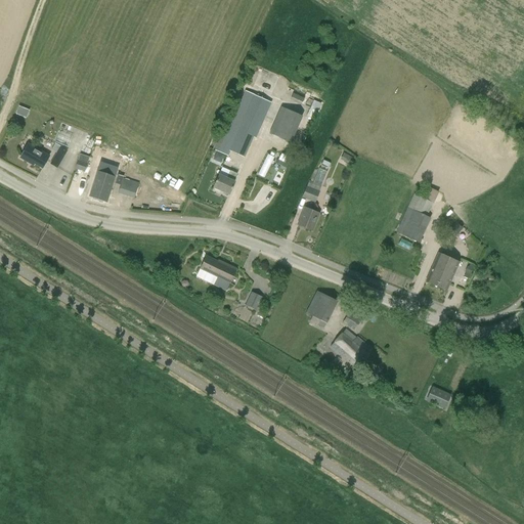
[(245,90),(235,111),(231,108),(213,149),(228,156),(230,151),(245,158),(253,137),(256,138),(272,102),(245,90)]
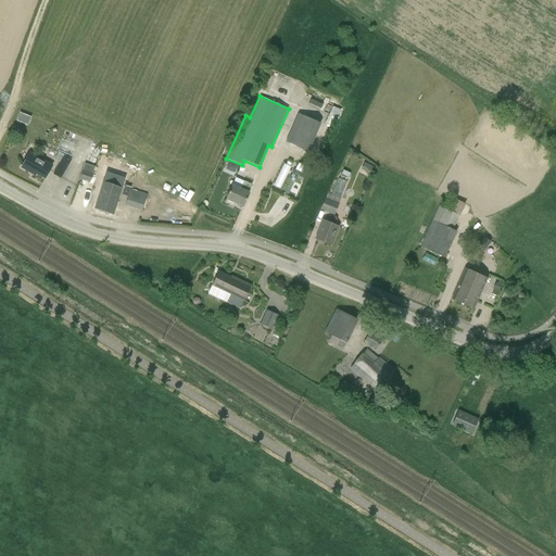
[(333,106),(329,115),(336,118),(337,118),(341,110),(333,106)]
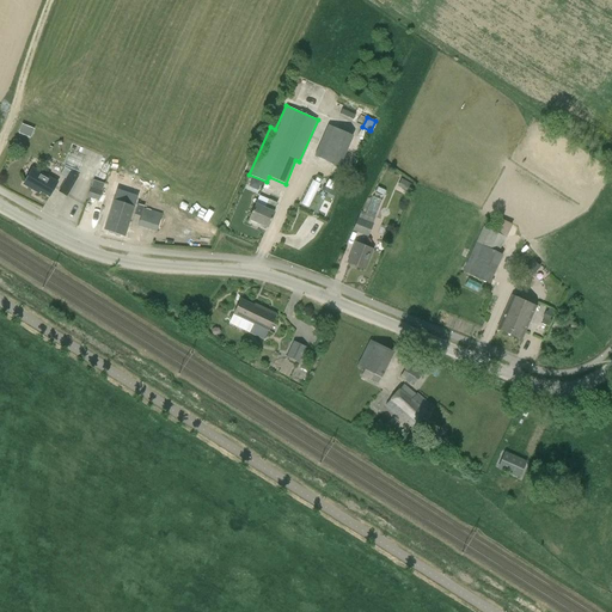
[(18,133),(30,136),(32,129),(22,124),(18,133)]
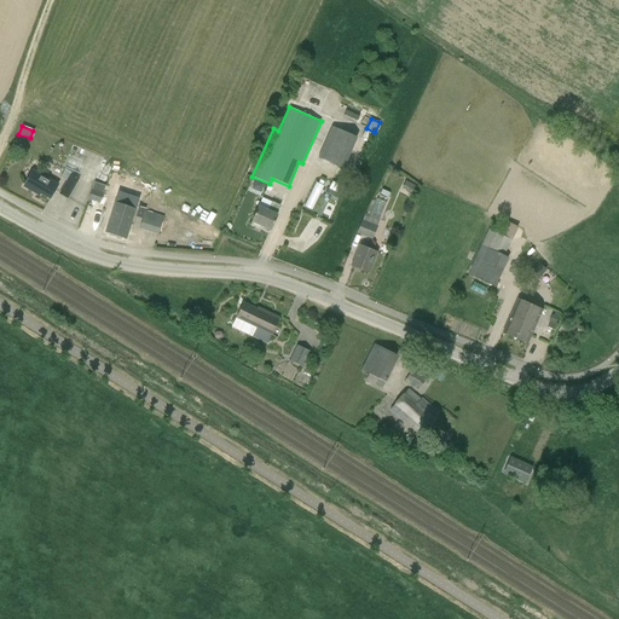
[(343,169),(358,137),(331,126),(318,157),(343,169)]
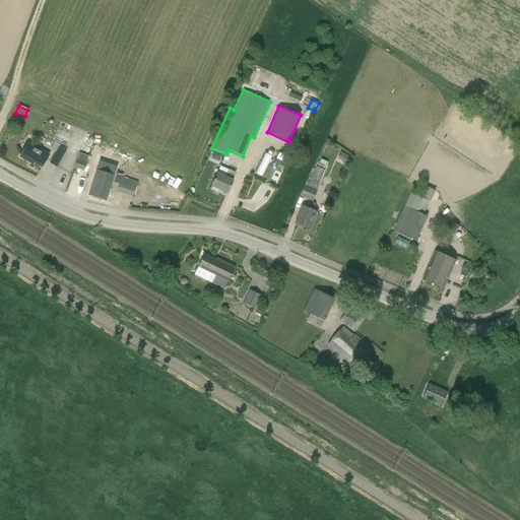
[(57,167),(67,149),(54,142),(51,148),(56,151),(50,163),(57,167)]
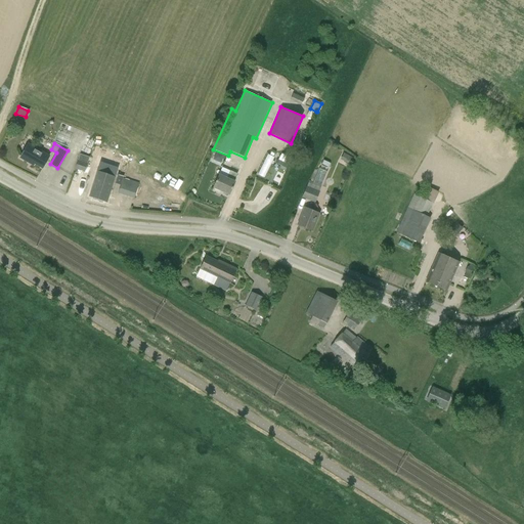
[(42,168),(49,156),(29,144),(20,158),(28,162),(29,160),(42,168)]
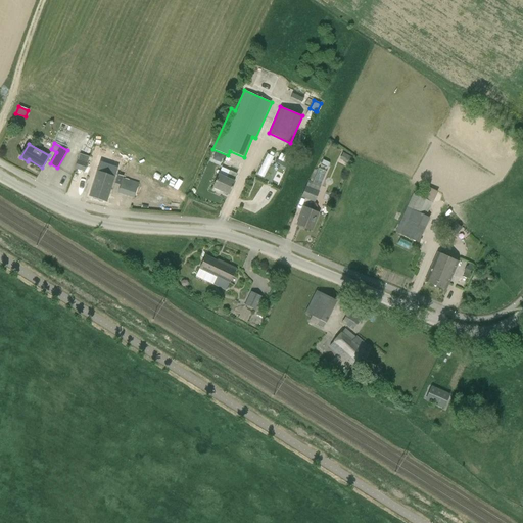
[(339,159),(347,163),(351,157),(343,152),(339,159)]
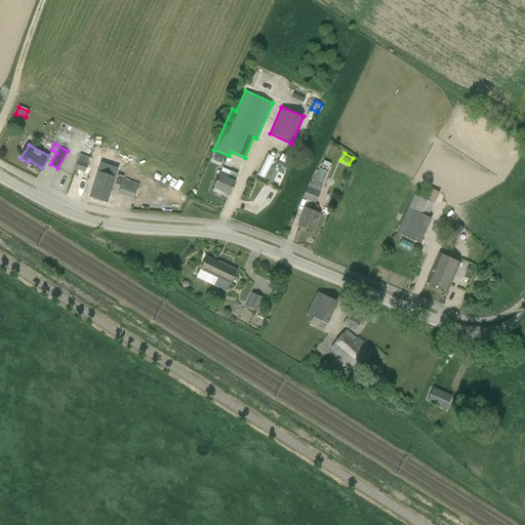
[(75,169),(85,172),(89,157),(80,154),(75,169)]
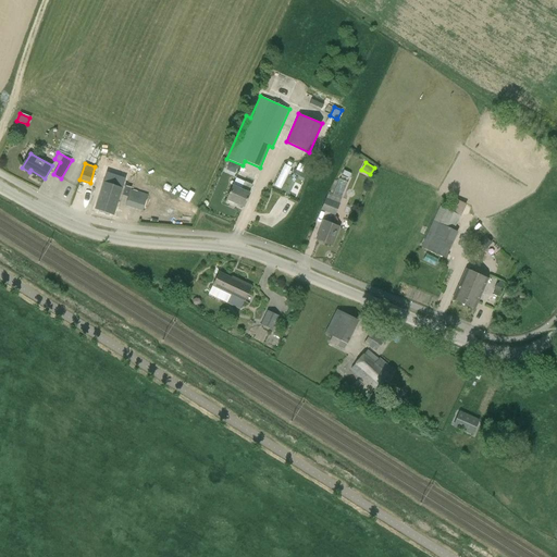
[(283,163),(273,185),(280,188),(291,166),(283,163)]
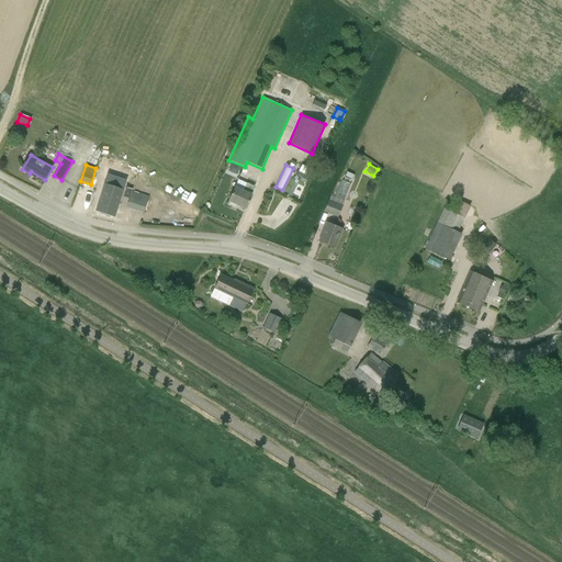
[(246,209),(255,187),(238,179),(228,201),(246,209)]
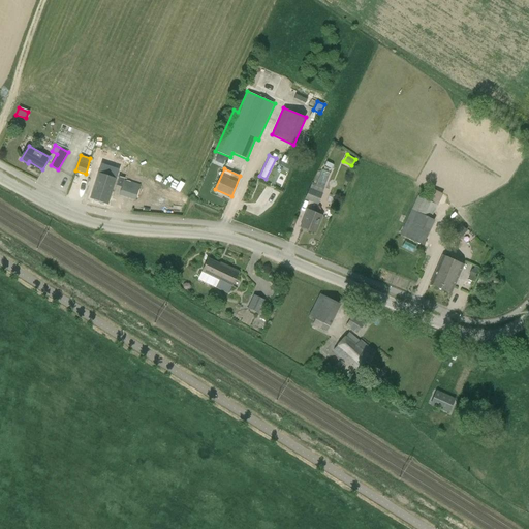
[(324,187),(330,173),(322,169),(316,184),(324,187)]
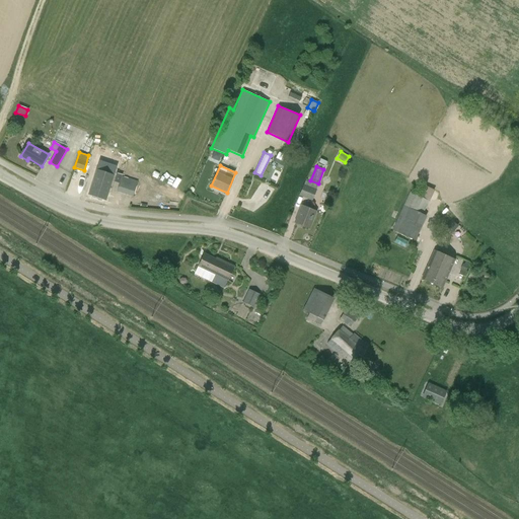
[(106,200),(114,174),(96,169),(88,194),(106,200)]
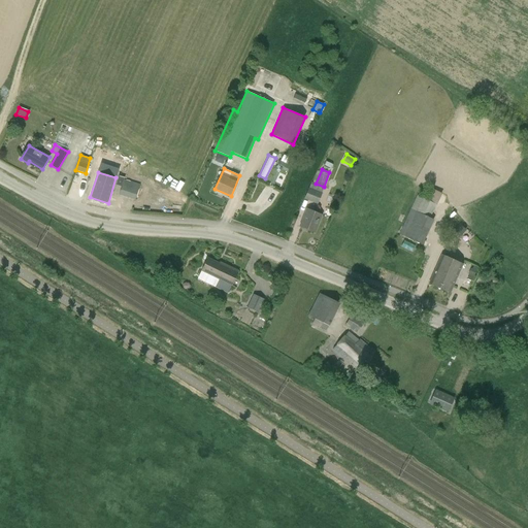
[(125,177),(119,175),(116,185),(122,187),(120,194),(135,199),(139,185),(124,179),(125,177)]
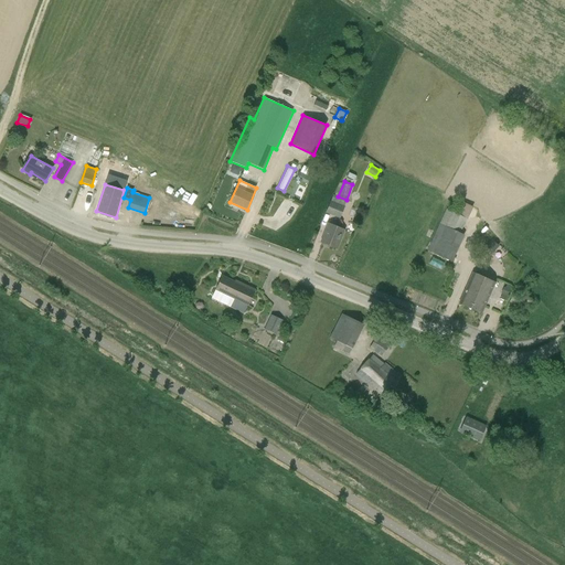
[(326,213),(340,219),(344,206),(347,200),(333,194),(331,201),(330,201),(326,213)]
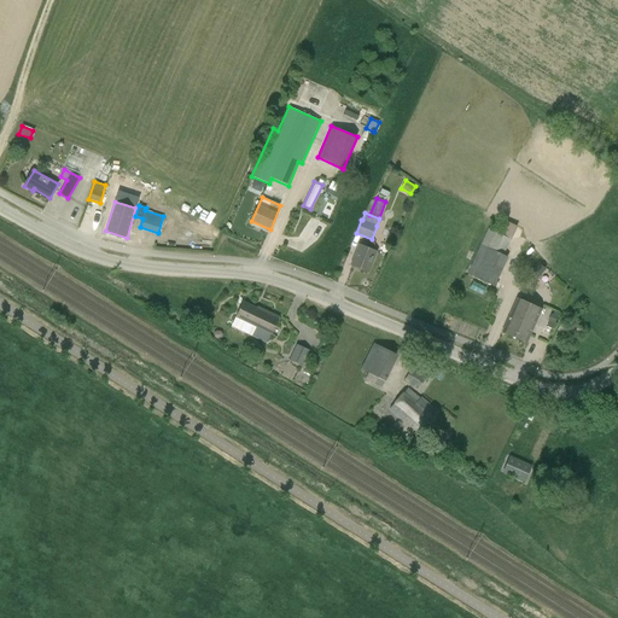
[(518,226),(503,220),(497,232),(488,228),(467,273),(494,286),(508,257),(503,255),(518,226)]
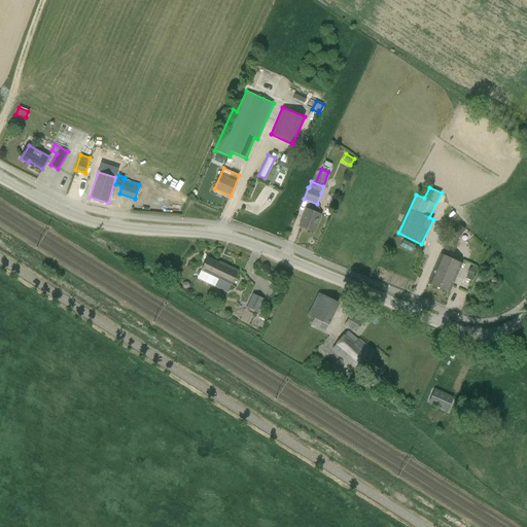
[(314,232),(321,214),(307,209),(300,225),(314,232)]
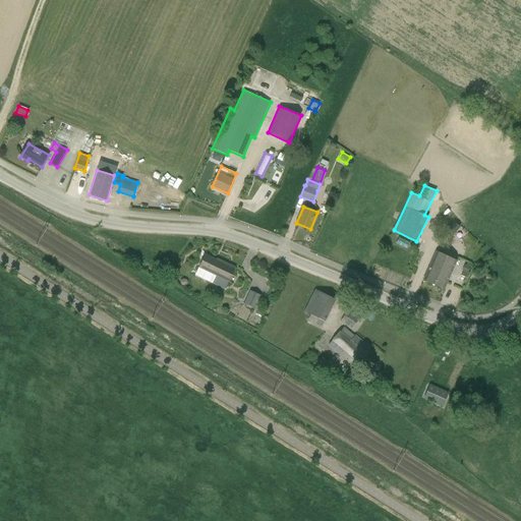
[(407,248),(409,243),(399,237),(396,242),(407,248)]
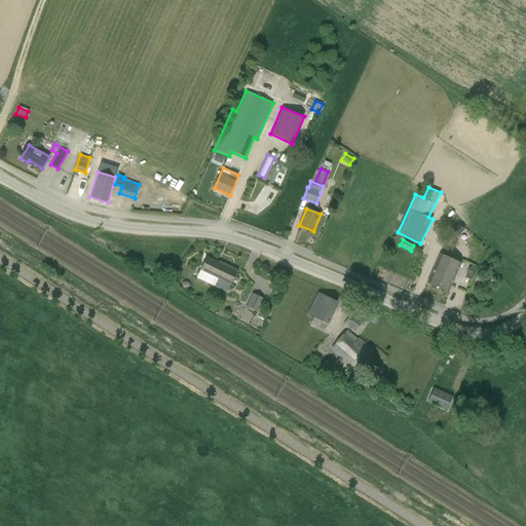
[(448,292),(460,263),(440,254),(427,283),(448,292)]
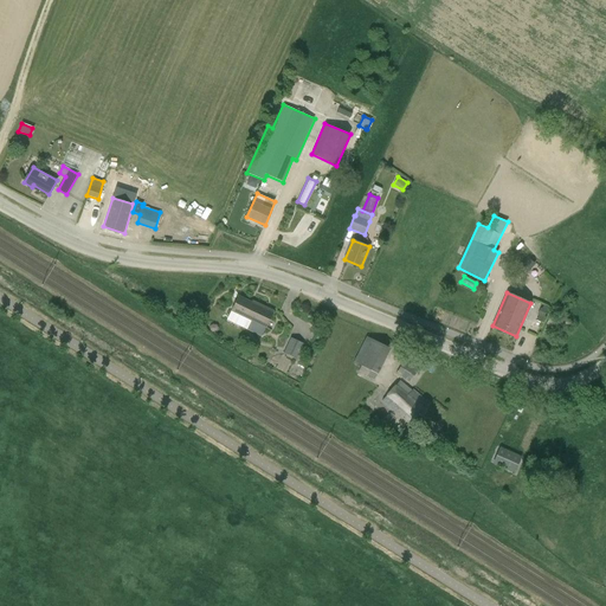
[(226,320),(262,336),(265,327),(266,328),(275,311),(259,304),(259,305),(239,296),(231,310),(226,320)]
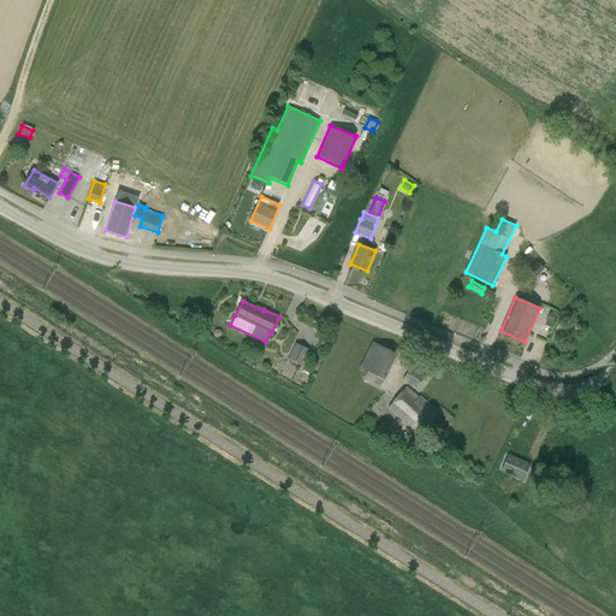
[(365,378),(380,385),(384,380),(397,354),(372,342),(359,367),(367,372),(365,378)]
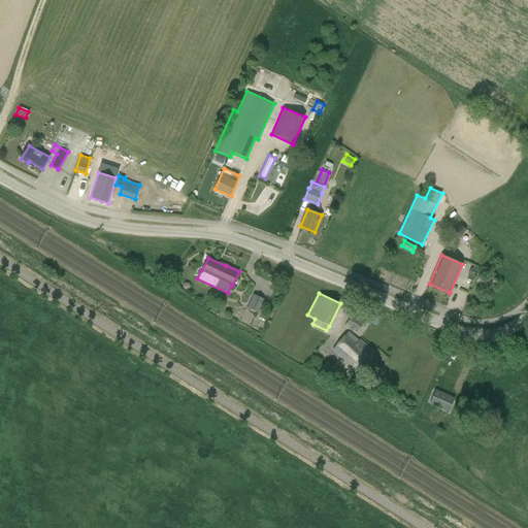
[(254,294),(248,307),(259,312),(259,310),(262,311),(266,303),(263,302),(265,299),(254,294)]
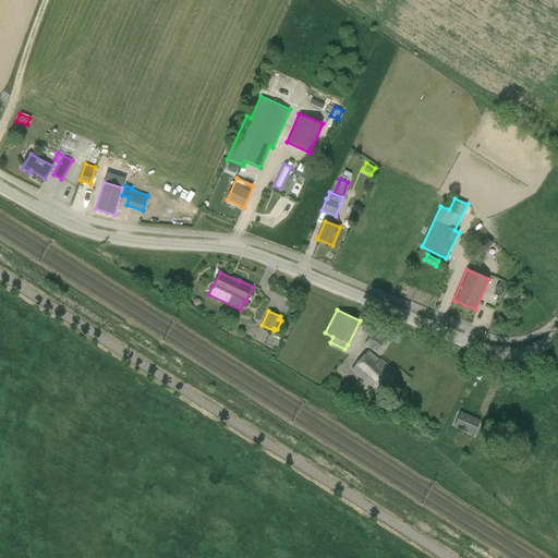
[(376,352),(385,340),(372,331),(364,343),(376,352)]
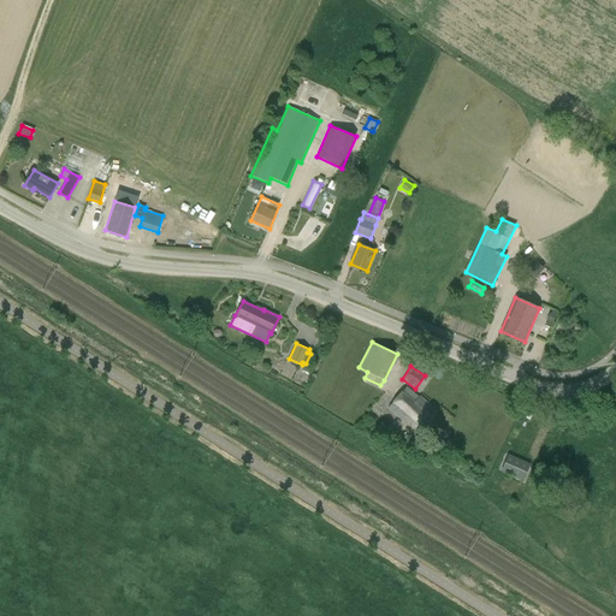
[(415,430),(434,408),(419,396),(419,397),(407,386),(389,407),(415,430)]
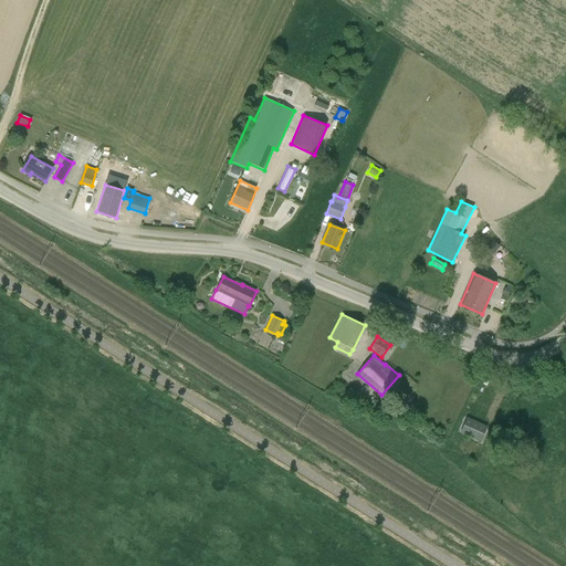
[(389,407),(405,413),(408,407),(392,400),(389,407)]
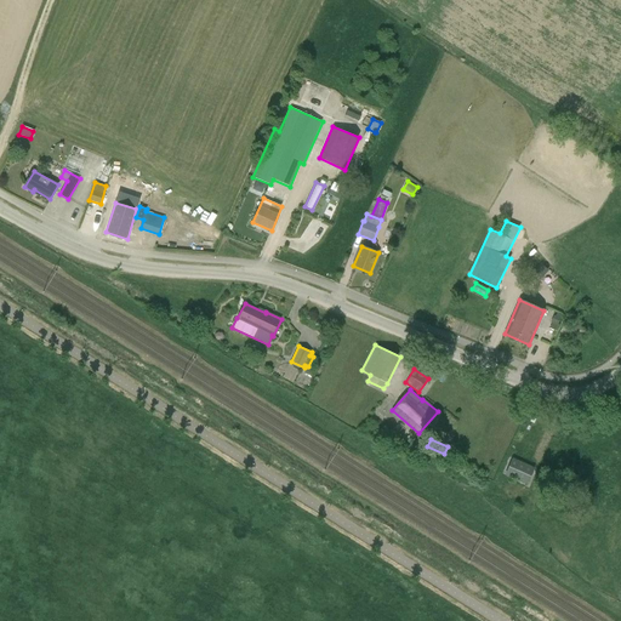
[(508,456),(501,474),(524,484),(531,466),(508,456)]
